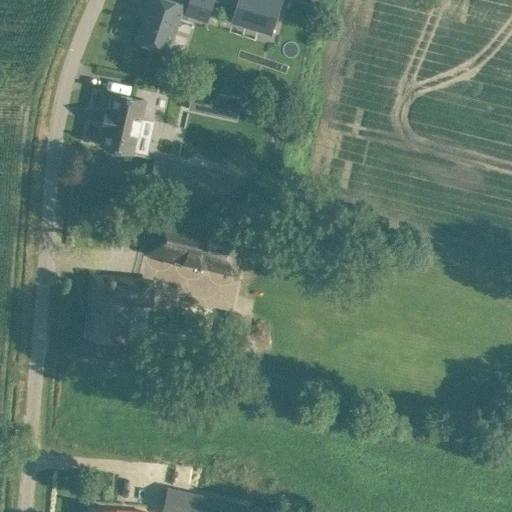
[(146,10),(137,39),(168,49),(179,16),(186,18),(188,13),(206,19),(212,0),(182,0),(181,3),(171,0),(147,0),(144,9),(146,10)]
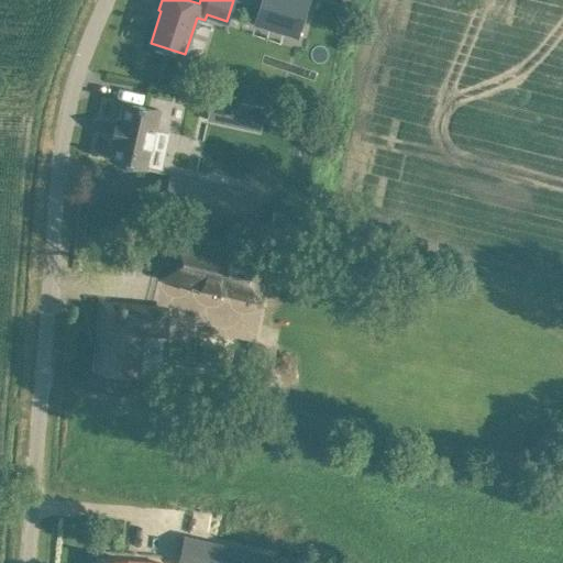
[(261,0),(258,10),(286,19),(283,31),(297,35),(308,0),(261,0)]
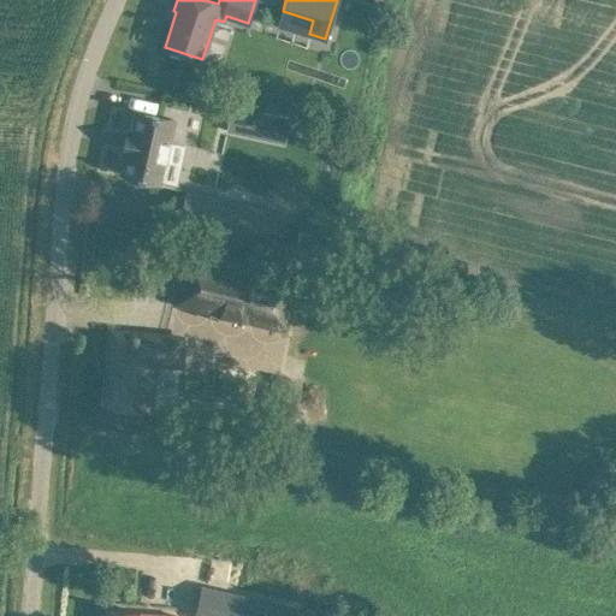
[(131,130),(129,129),(123,154),(125,155),(122,175),(160,183),(165,160),(171,161),(175,143),(169,142),(175,119),(135,111),(131,130)]
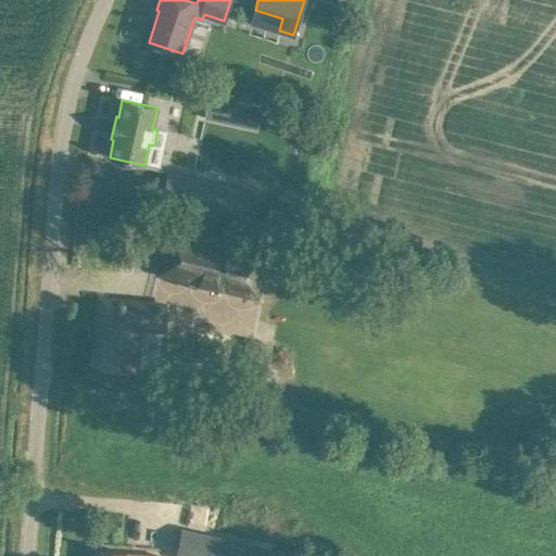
[(160,202),(162,179),(153,178),(131,176),(129,198),(151,201),(160,202)]
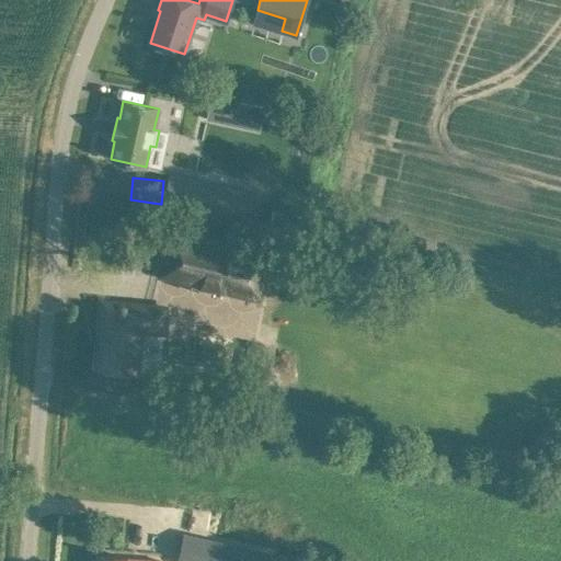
[(197,180),(190,212),(245,225),(253,192),(197,180)]
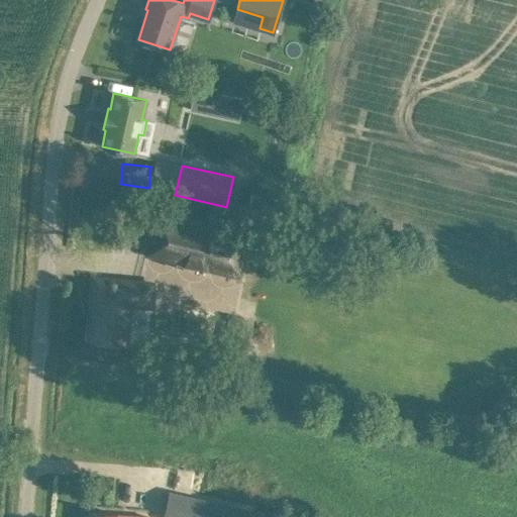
[(142,256),(242,280),(251,234),(153,211),(142,256)]
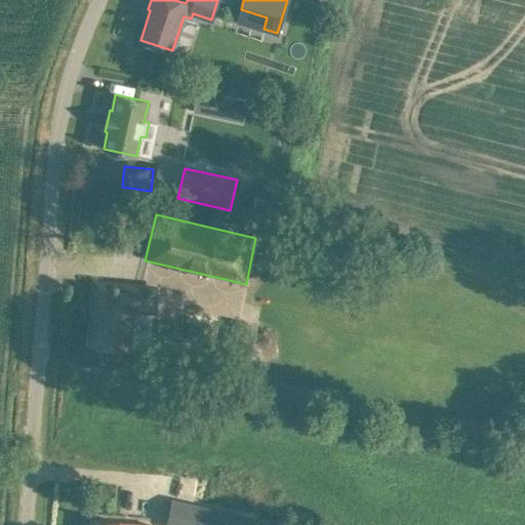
[(92,324),(90,345),(127,349),(130,309),(154,311),(156,288),(119,284),(118,288),(110,287),(110,284),(95,282),(93,310),(96,311),(95,325),(92,324)]
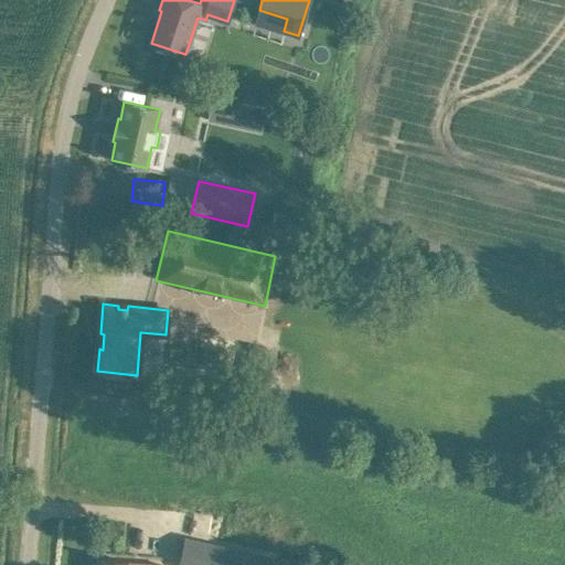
[(249,564),(253,554),(185,540),(180,564),(249,564)]
